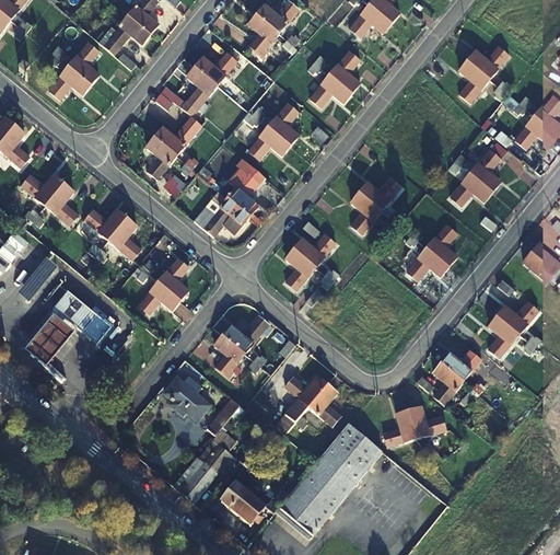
[(0,0),(0,7),(12,18),(26,0),(9,0),(0,0)]
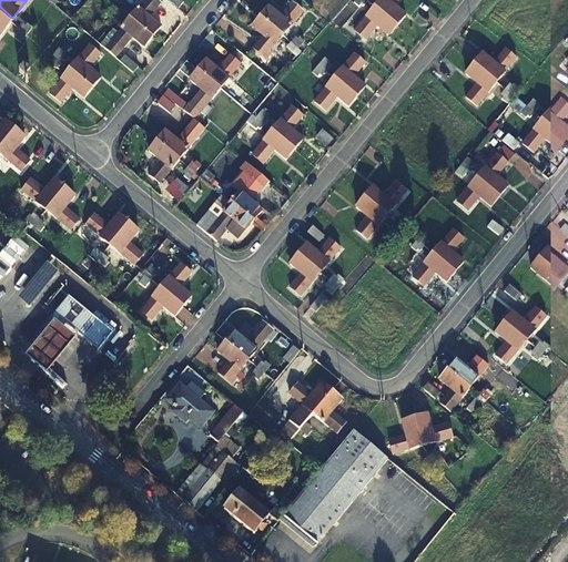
[(145,0),(132,16),(154,34),(162,26),(151,16),(162,2),(159,0),(145,0)]
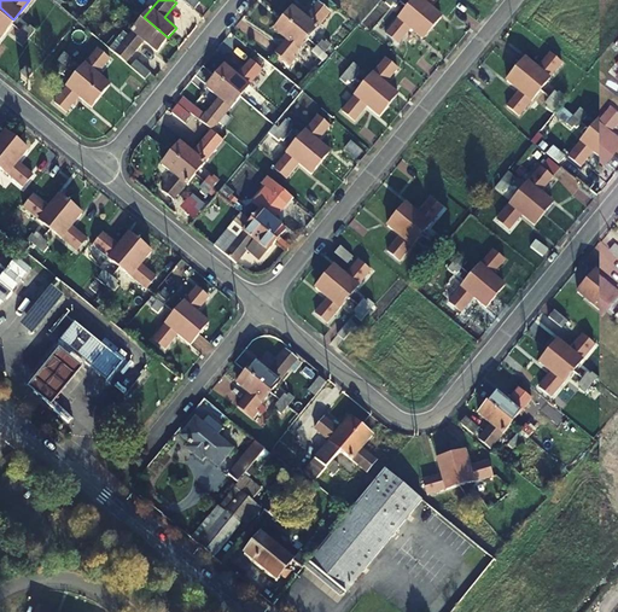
[(292,3),(283,15),(308,34),(308,35),(330,9),(319,0),(316,0),(305,13),(292,3)]
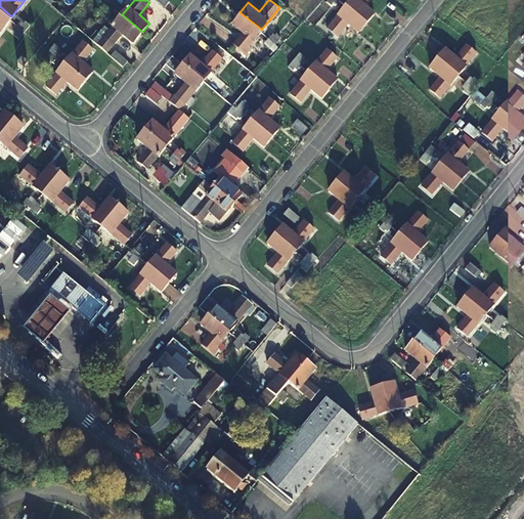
[(349,0),(346,3),(366,19),(375,10),(363,1),(364,0),(349,0)]
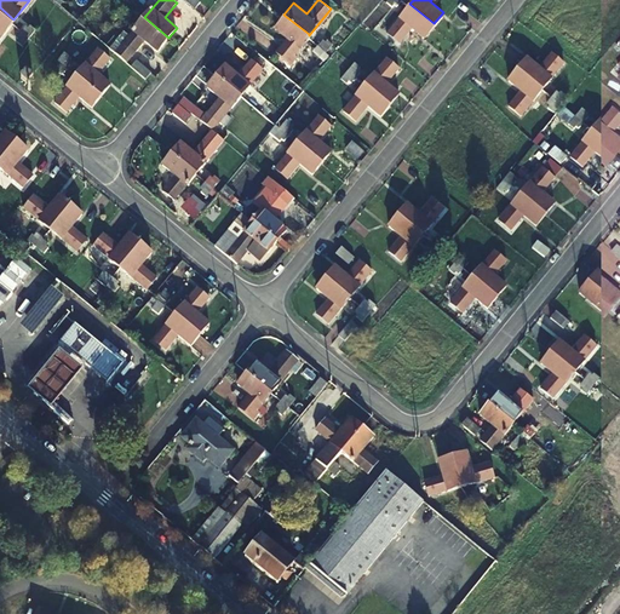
[(434,23),(409,4),(382,38),(392,46),(412,23),(424,34),(434,23)]
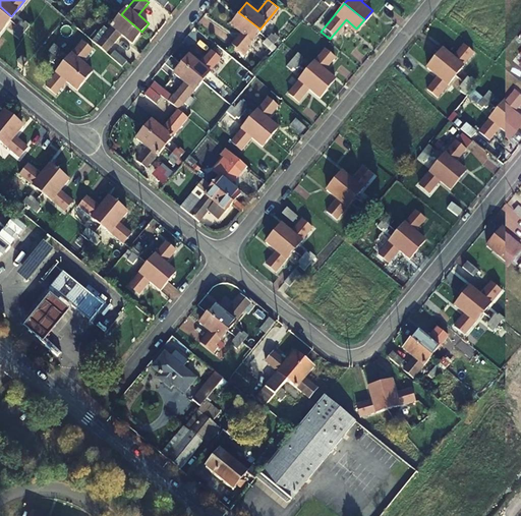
[(0,30),(11,16),(0,6),(0,30)]
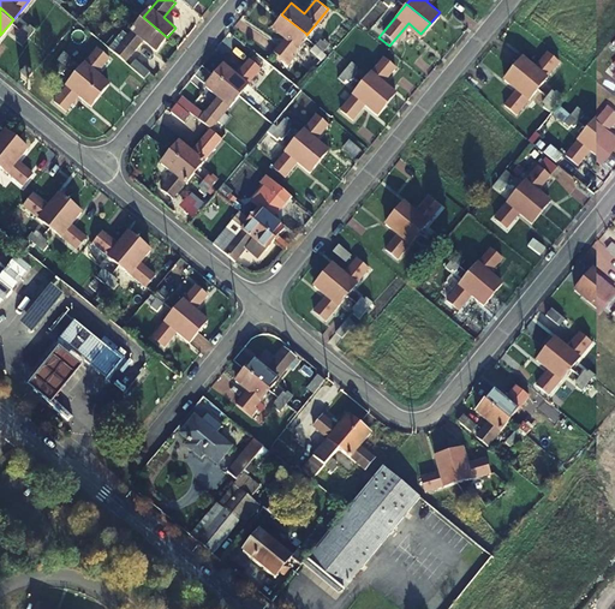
[(306,34),(281,15),(273,25),(285,35),(273,49),(288,61),(294,54),(292,52),(306,34)]
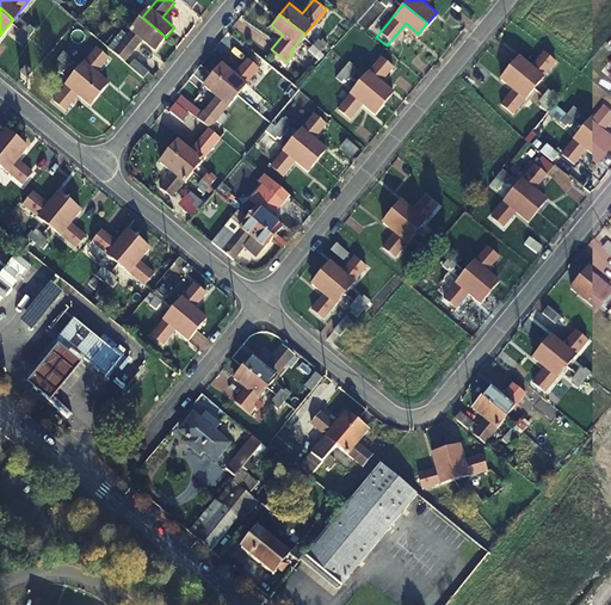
[(166,37),(142,17),(117,48),(129,57),(144,38),(156,49),(166,37)]
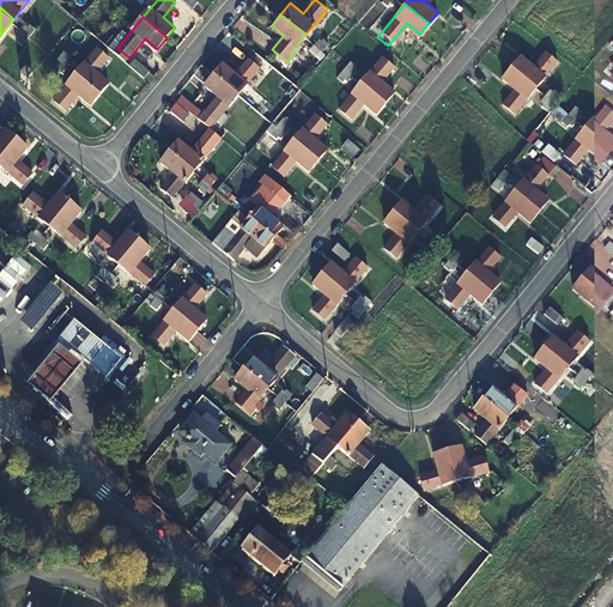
[(25,20),(20,25),(29,32),(35,24),(30,20),(28,23),(25,20)]
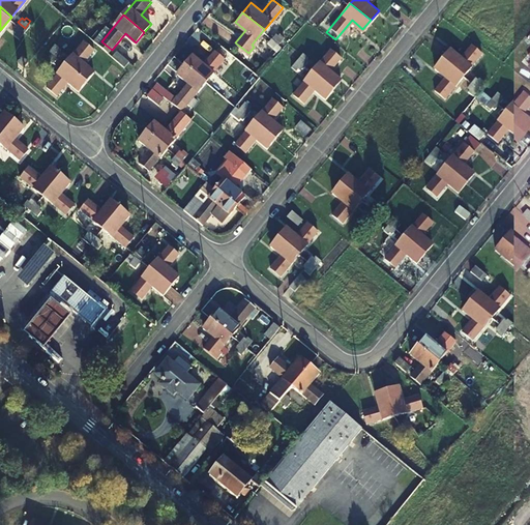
[(19,35),(25,28),(18,22),(13,27),(16,29),(13,32),(19,35)]
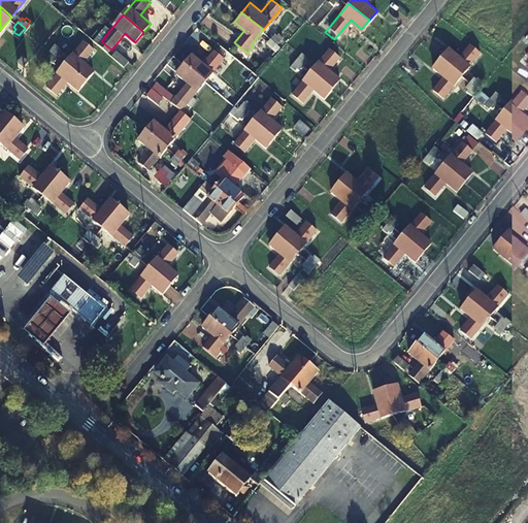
[(211,34),(198,28),(194,35),(208,41),(211,34)]
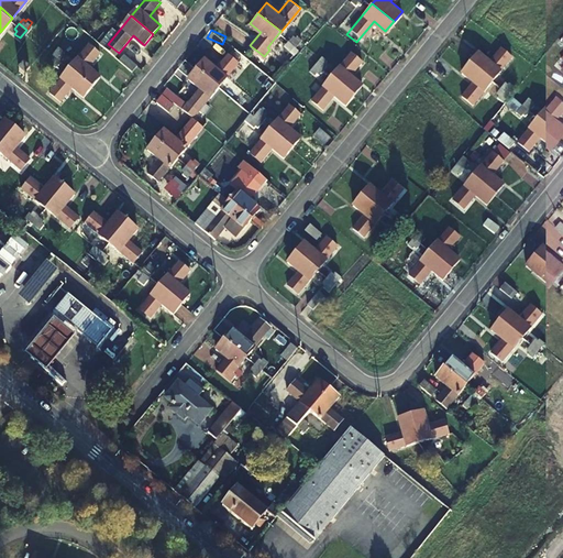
[(295,43),(301,35),(296,32),(295,34),(293,32),(287,36),(295,43)]
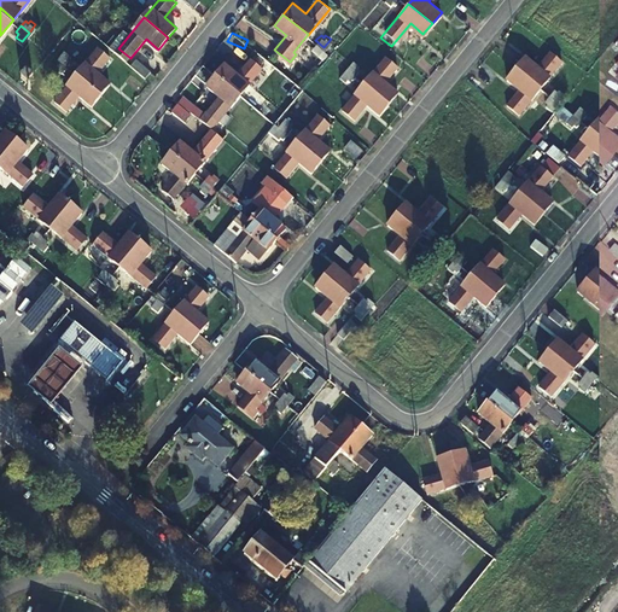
[(99,69),(116,47),(105,38),(76,73),(101,94),(114,80),(99,69)]
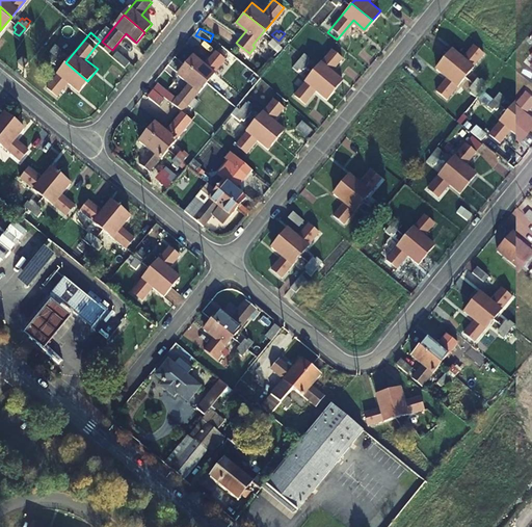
[(343,44),(348,49),(354,42),(349,37),(343,44)]
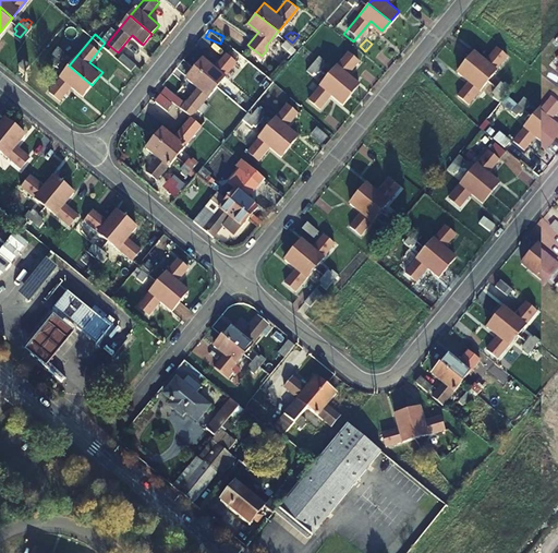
[(474,48),(466,58),(488,76),(507,53),(497,45),(486,58),(474,48)]
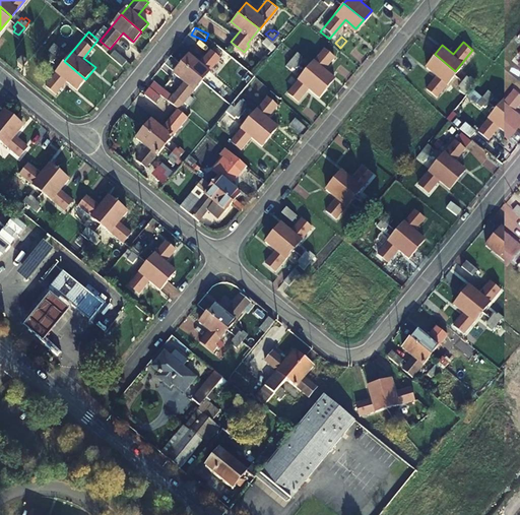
[(325,46),(307,68),(327,84),(334,75),(324,67),(335,54),(325,46)]
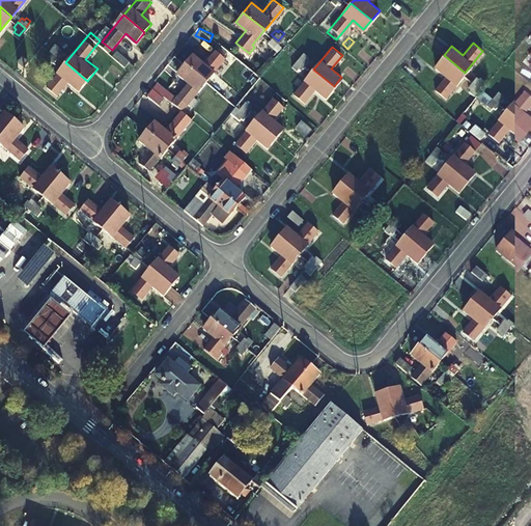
[(117,53),(127,60),(131,55),(121,48),(117,53)]
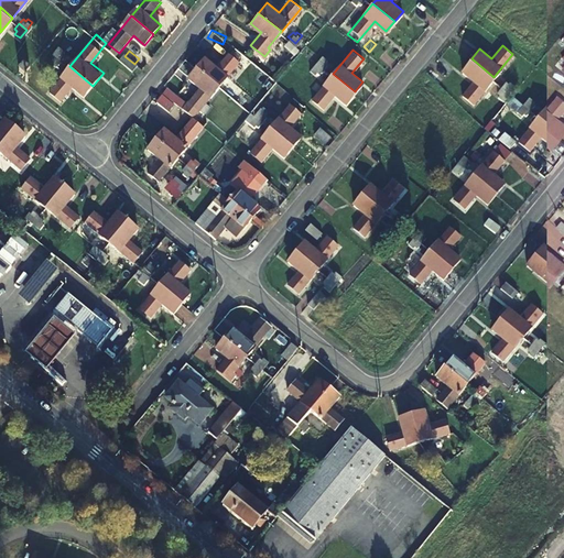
[(205,56),(197,66),(218,84),(238,61),(228,52),(216,65),(205,56)]
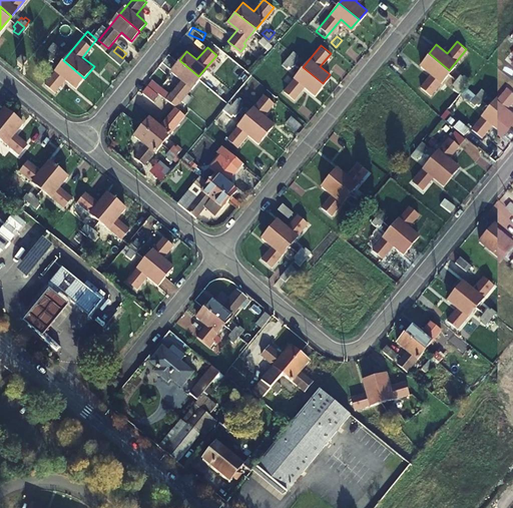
[(56,54),(50,49),(44,56),(49,59),(51,57),(52,59),(56,54)]
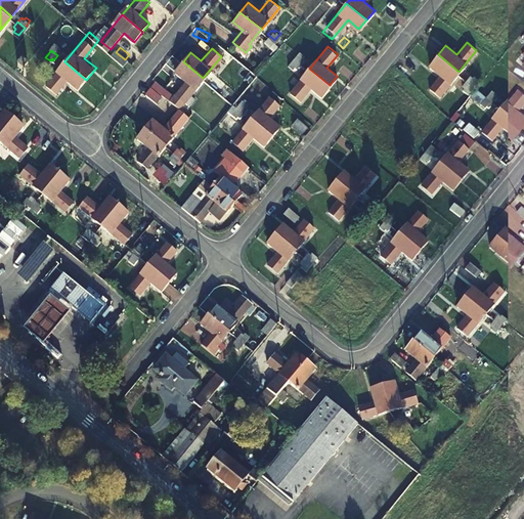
[(301,51),(296,57),(302,62),(305,59),(303,57),(305,54),(301,51)]
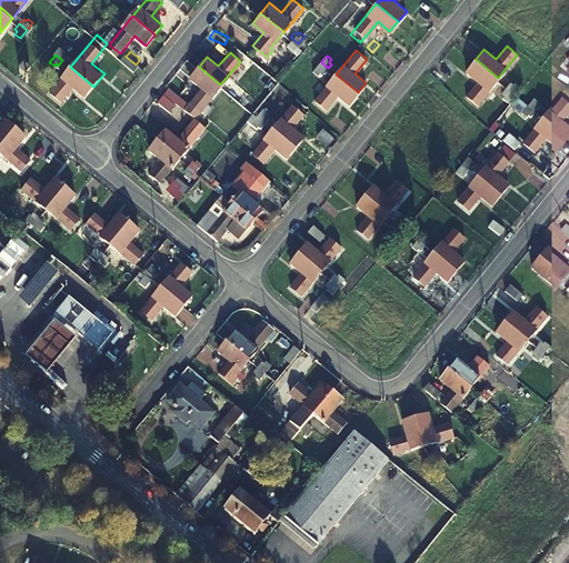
[(116,66),(127,74),(132,68),(121,59),(116,66)]
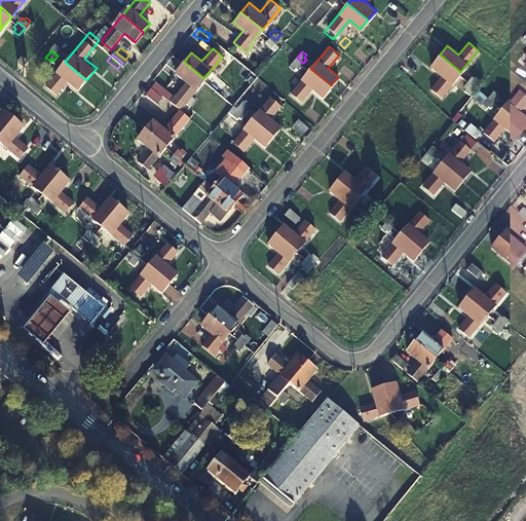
[(448,87),(460,72),(440,54),(431,65),(442,73),(431,86),(445,98),(452,90),(448,87)]
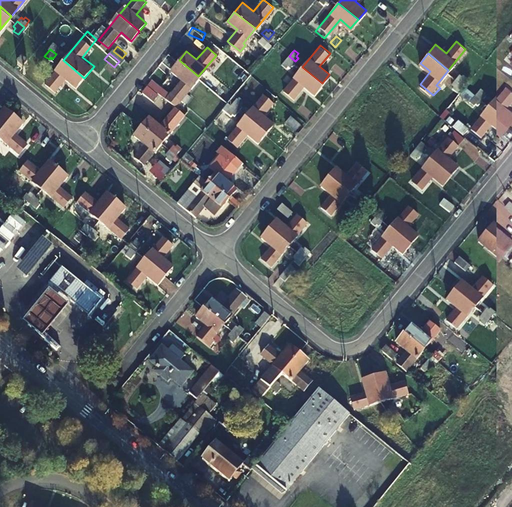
[(18,60),(23,65),(28,59),(25,57),(22,55),(18,60)]
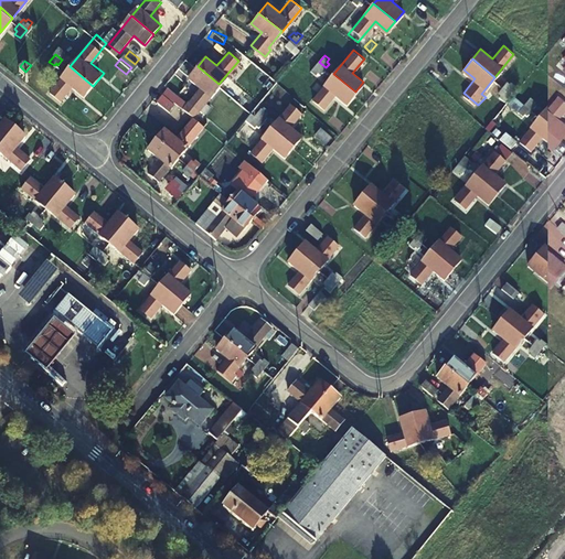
[(321,74),(326,67),(319,62),(312,70),(317,73),(318,72),(321,74)]
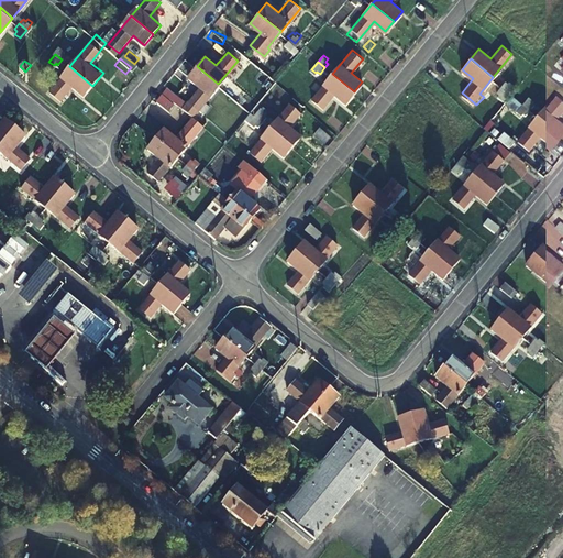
[(434,69),(446,79),(451,73),(439,63),(434,69)]
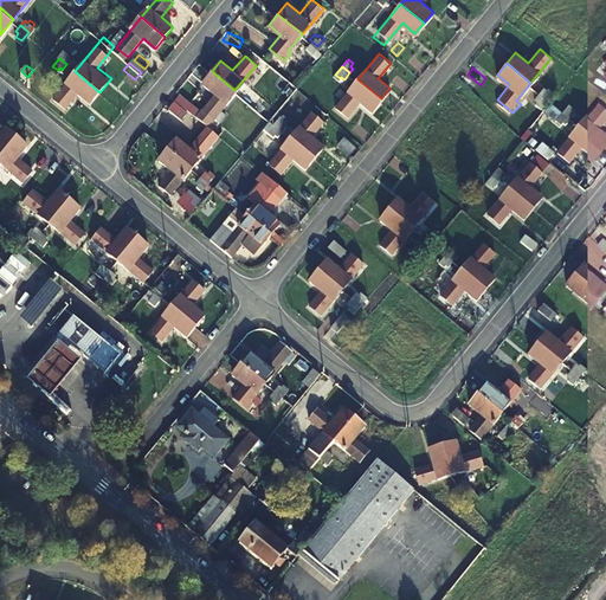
[(92,102),(100,92),(75,71),(55,96),(66,105),(78,91),(92,102)]
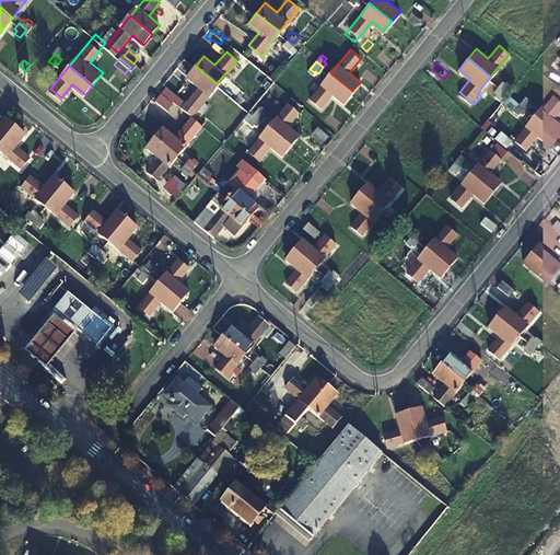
[(217,83),(196,66),(187,77),(198,85),(186,101),(165,83),(161,89),(191,114),(217,83)]
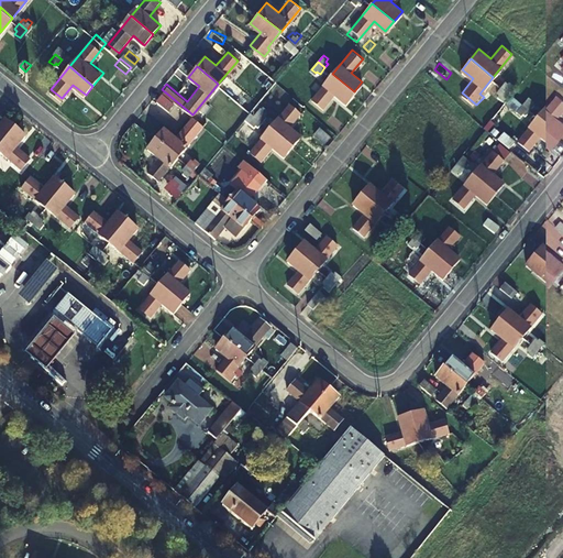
[(345,101),(354,91),(332,74),(308,102),(318,112),(334,93),(345,101)]
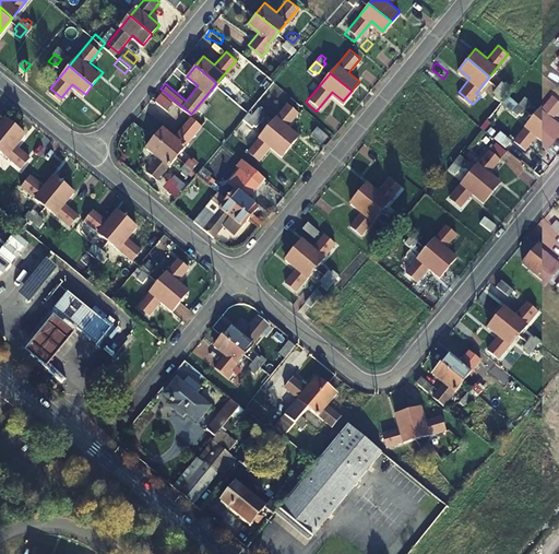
[(501,77),(496,82),(503,89),(511,80),(506,75),(503,78),(501,77)]
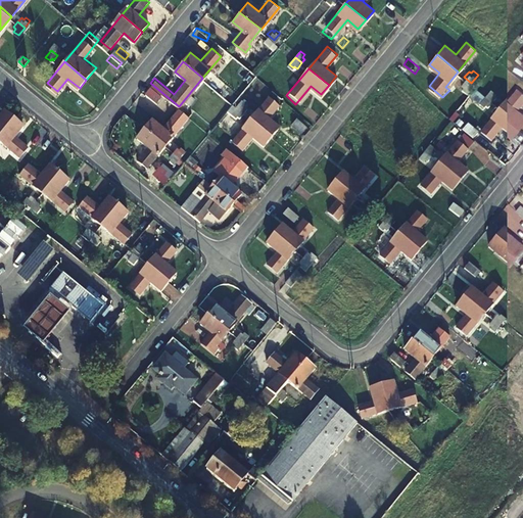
[(466,88),(471,83),(464,77),(461,81),(463,83),(462,85),(466,88)]
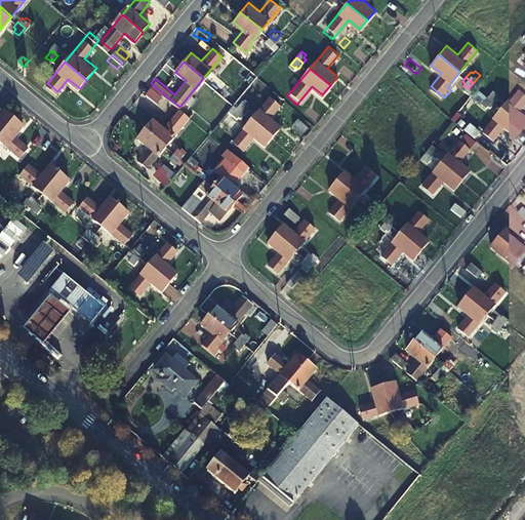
[(216,88),(209,83),(205,88),(207,90),(205,92),(210,96),(216,88)]
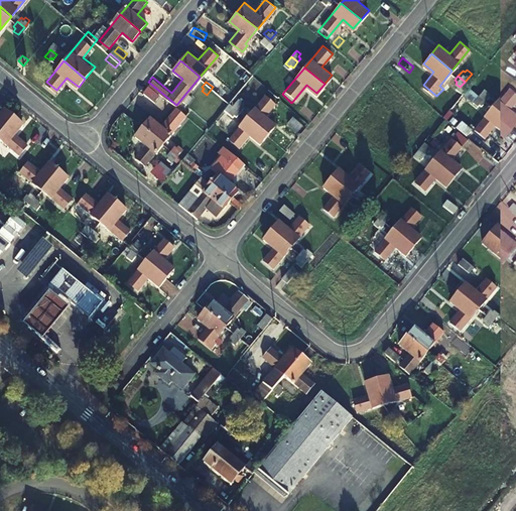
[(515,87),(511,84),(494,105),(514,121),(515,118),(515,108),(510,104),(515,97),(515,87)]
